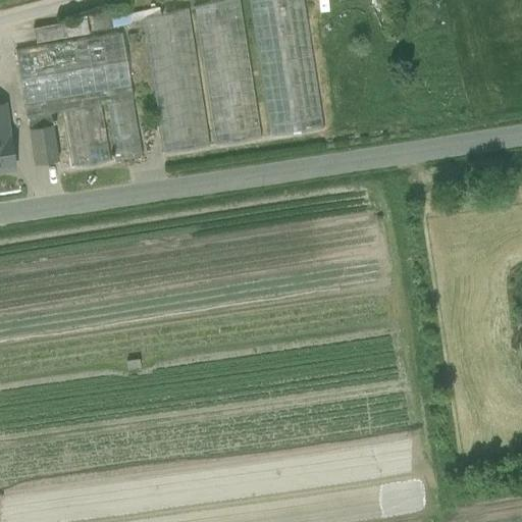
[(240,0),(221,0),(194,7),(215,144),(261,137),(240,0)]
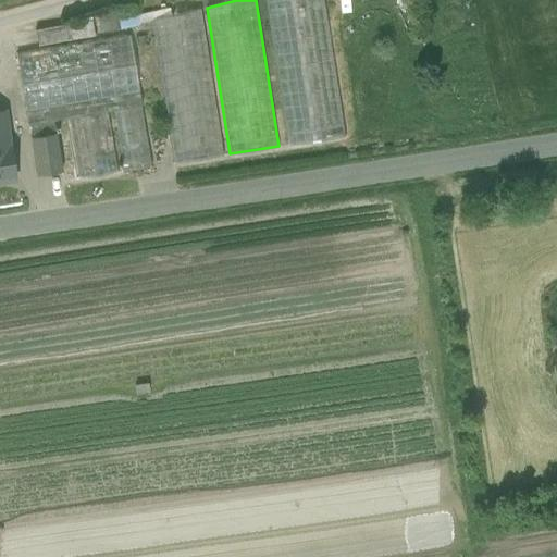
[(324,0),(264,0),(287,145),(346,136),(324,0)]
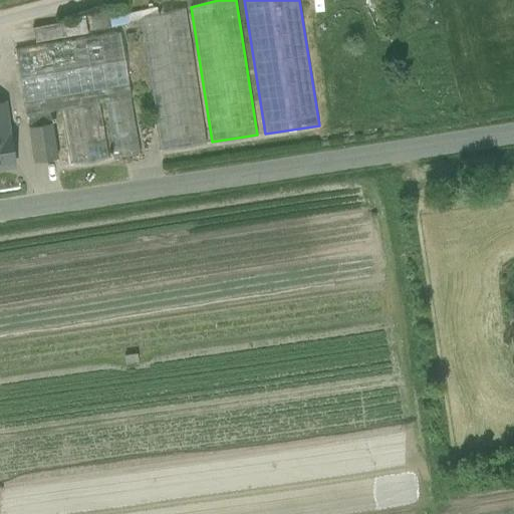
[(187,8),(141,20),(161,150),(207,143),(187,8)]
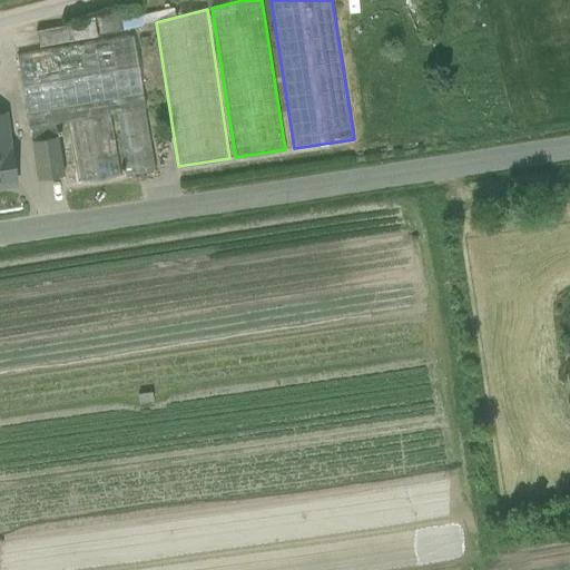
[(101,19),(104,32),(140,26),(138,13),(101,19)]
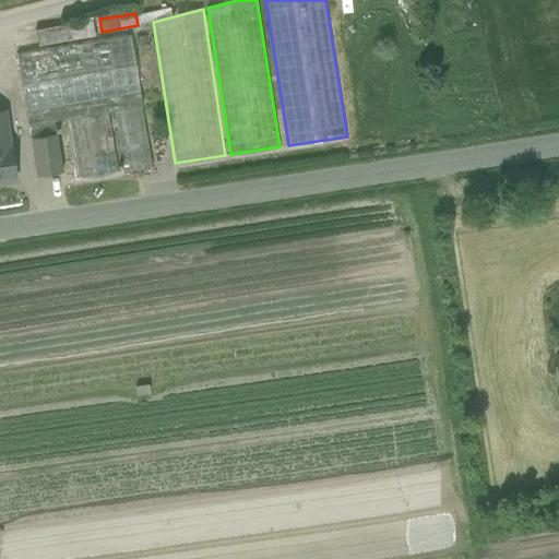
[(66,25),(68,40),(93,36),(91,21),(66,25)]
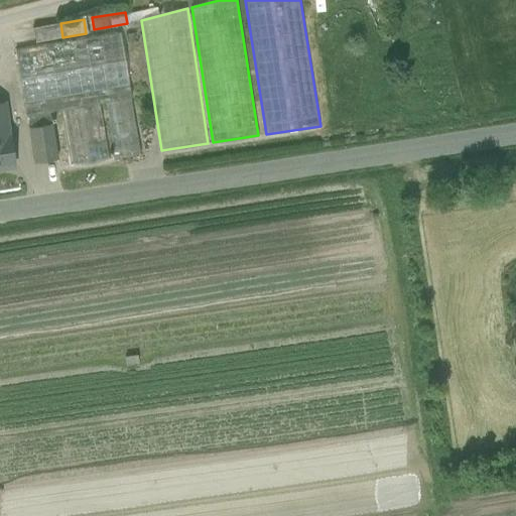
[(60,23),(32,27),(34,41),(62,37),(60,23)]
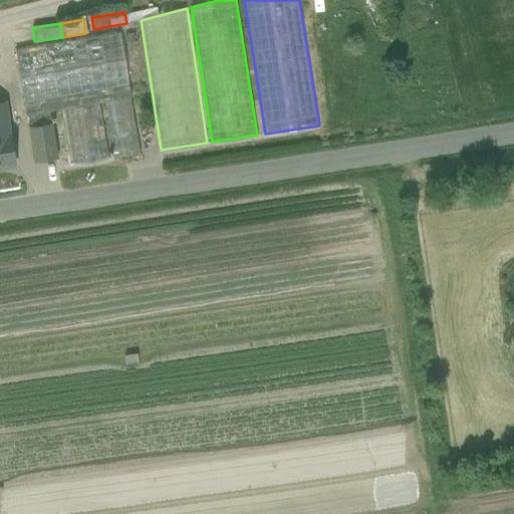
[(121,31),(14,49),(25,114),(40,112),(63,108),(100,102),(104,102),(132,97),(121,31)]
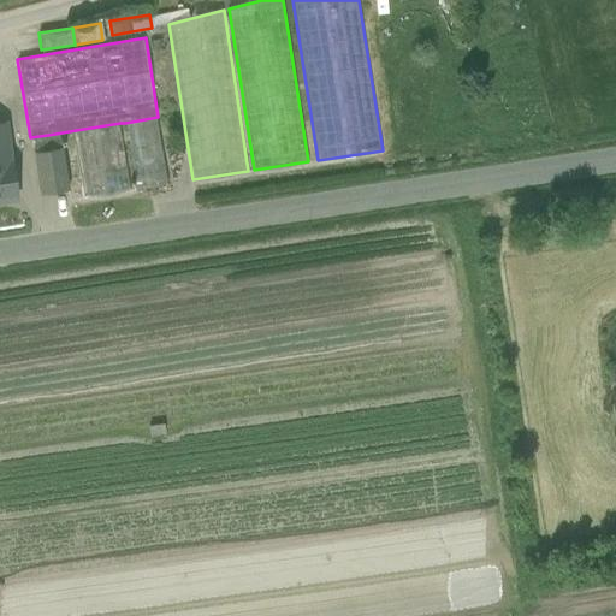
[(158,117),(125,123),(136,188),(169,182),(158,117)]
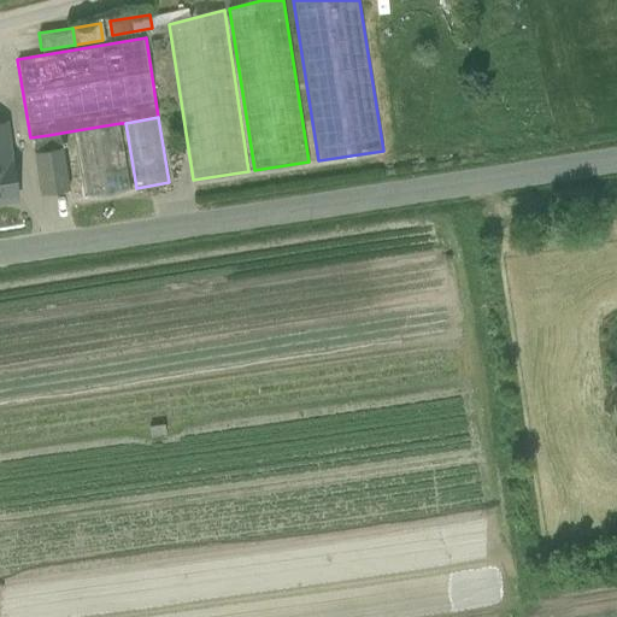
[(0,200),(17,198),(11,157),(9,157),(4,123),(0,123),(0,200)]
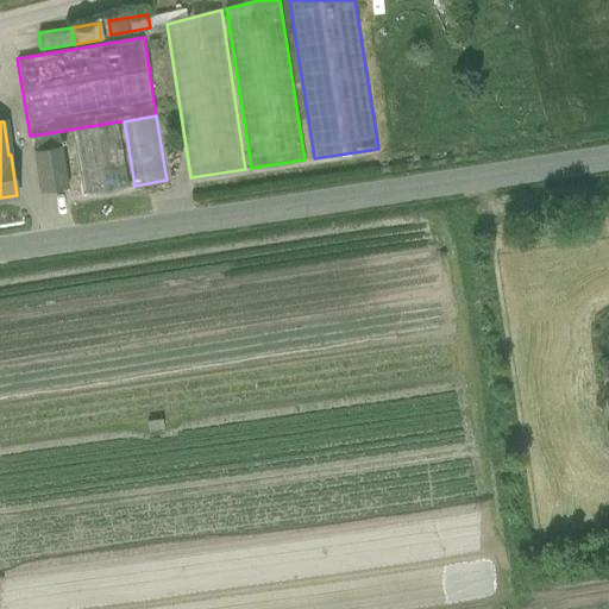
[(119,121),(75,129),(86,195),(130,187),(119,121)]
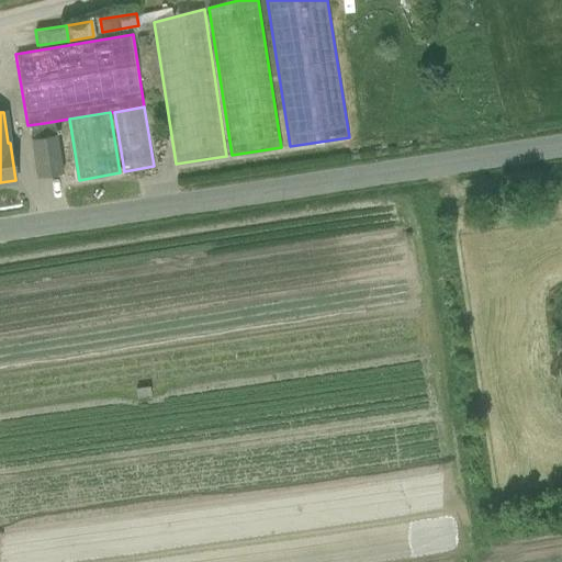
[(44,123),(27,125),(30,138),(46,136),(44,123)]
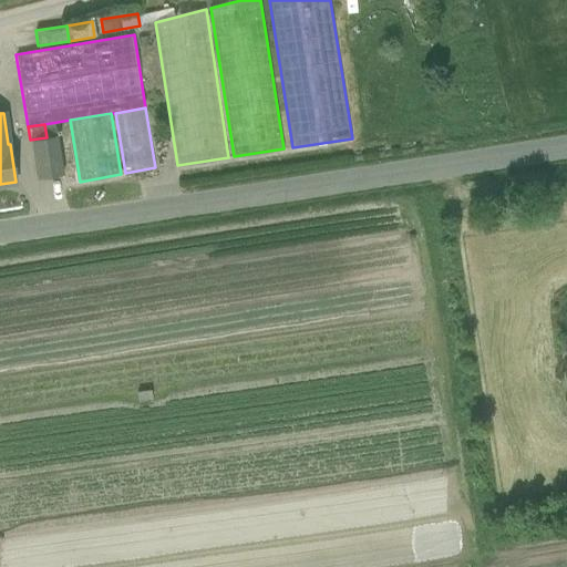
[(47,137),(30,140),(37,178),(75,173),(70,134),(47,137)]
